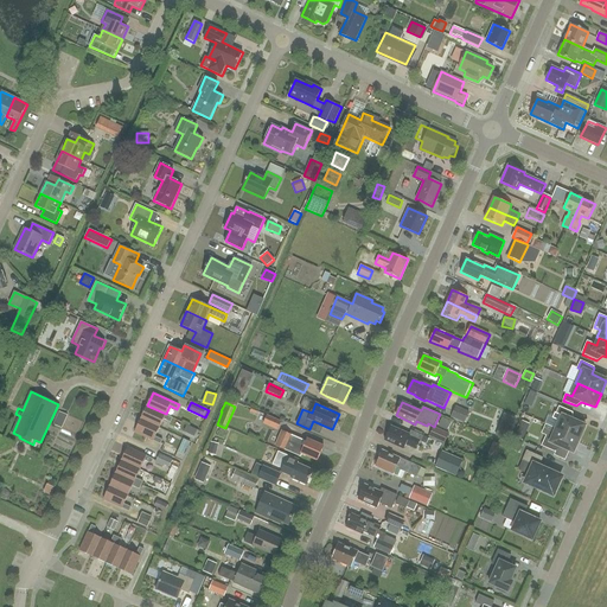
[(147,406),(141,419),(160,427),(164,419),(171,422),(173,417),(166,414),(147,406)]
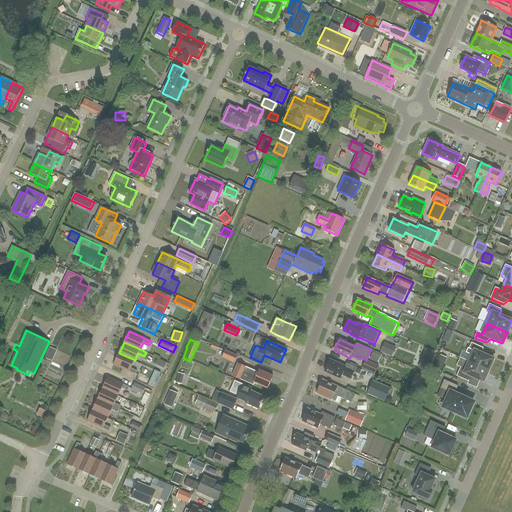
[(395,348),(384,343),(379,353),(391,358),(395,348)]
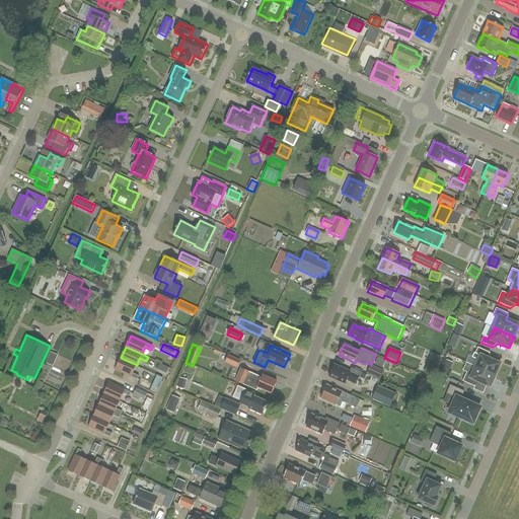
[(475,367),(495,376),(501,364),(488,359),(490,353),(477,348),(475,354),(478,355),(473,366),(475,367)]
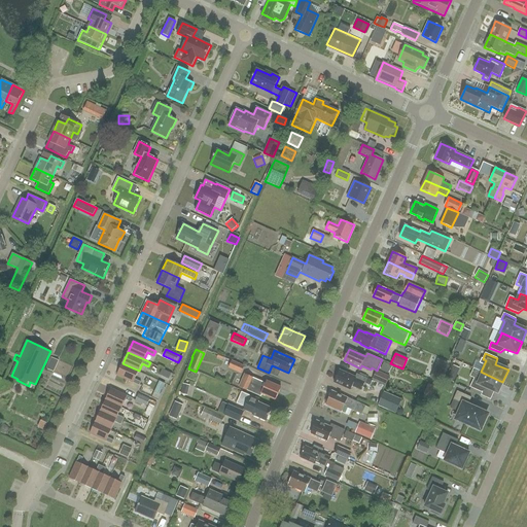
[(54,373),(59,361),(51,358),(46,370),(54,373)]
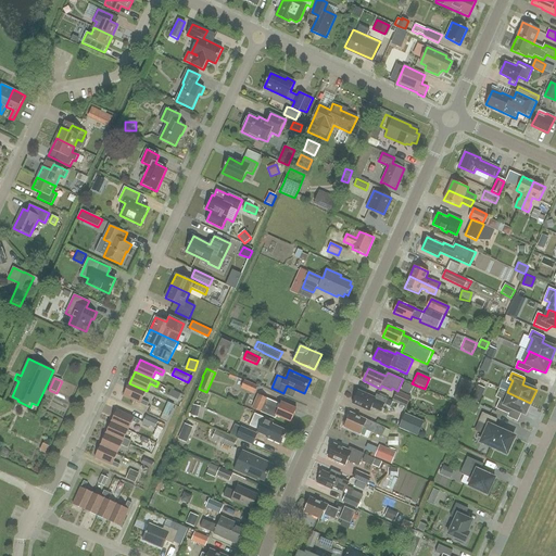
[(257,387),(244,381),(241,389),(254,394),(257,387)]
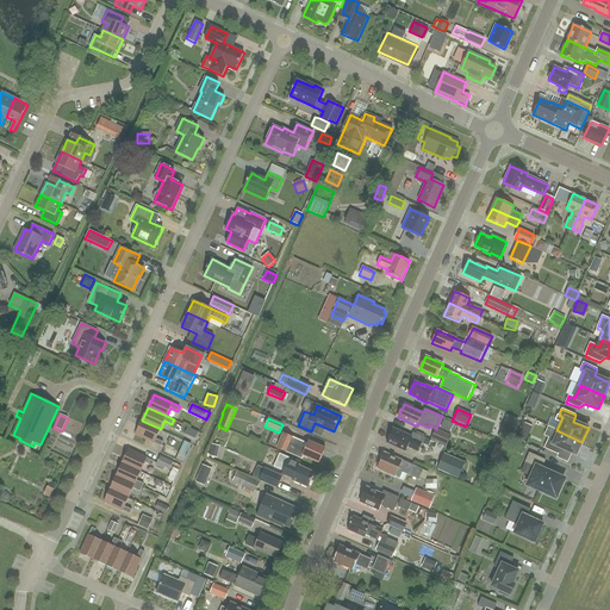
[(449,430),(453,422),(444,418),(441,427),(449,430)]
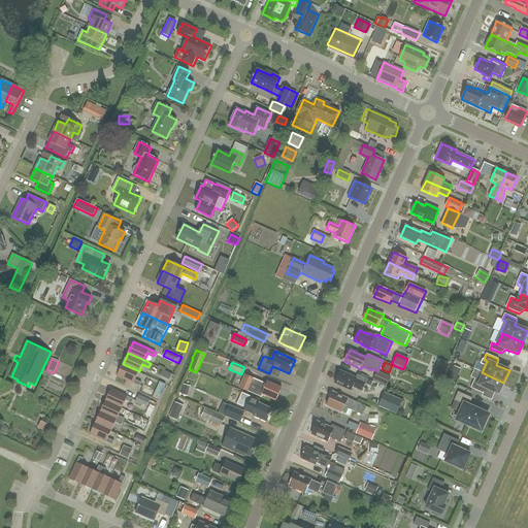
[(123,364),(118,375),(140,386),(141,383),(135,380),(139,371),(123,364)]
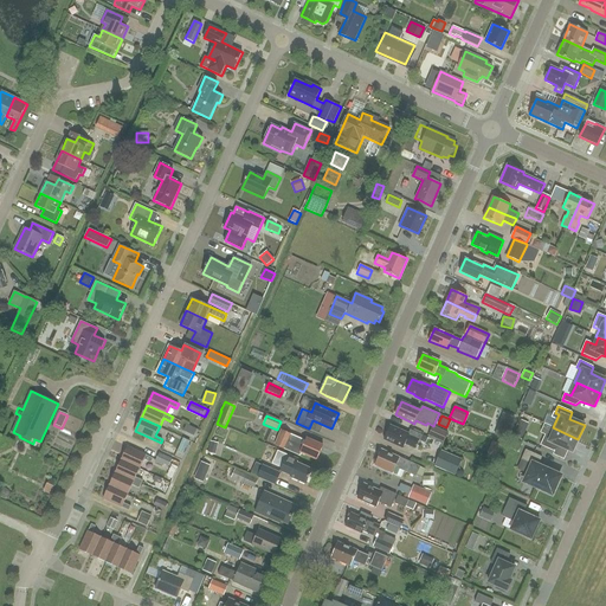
[(408,433),(391,426),(384,440),(403,449),(405,444),(414,449),(418,442),(426,445),(429,439),(411,431),(408,433)]
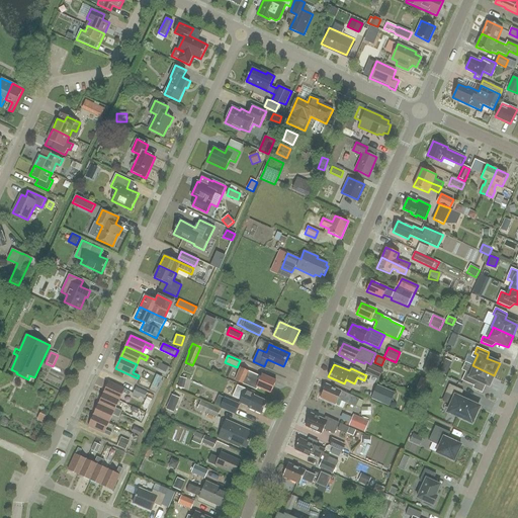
[(382,370),(369,365),(366,373),(379,378),(382,370)]
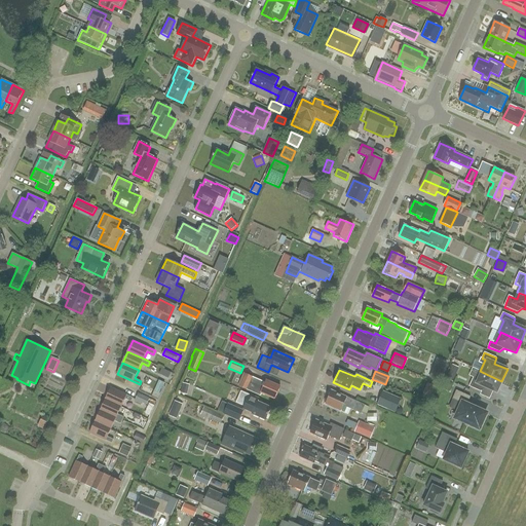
[(496,392),(501,381),(482,372),(477,383),(472,381),(470,387),(481,391),(485,387),(496,392)]
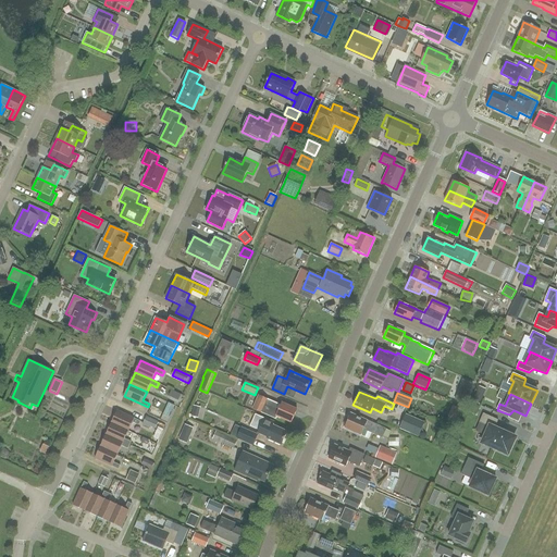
[(281,405),(268,398),(259,395),(252,408),(276,419),(277,416),(292,422),(297,410),(282,404),(281,405)]
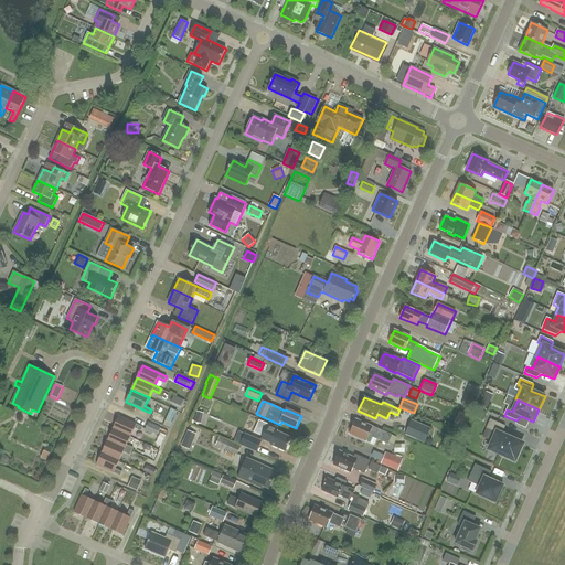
[(459,412),(454,424),(462,428),(469,416),(459,412)]
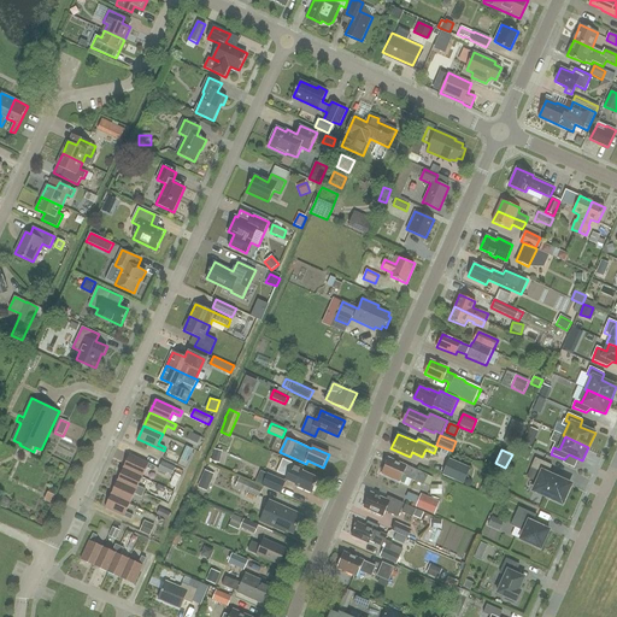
[(219,464),(222,453),(215,451),(211,463),(219,464)]
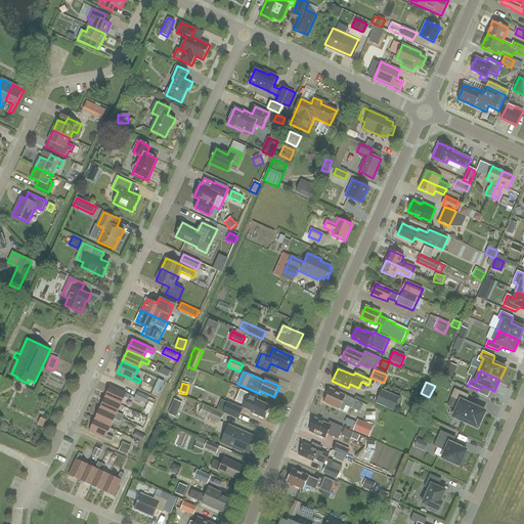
[(111,386),(105,397),(121,404),(125,397),(131,399),(133,396),(111,386)]
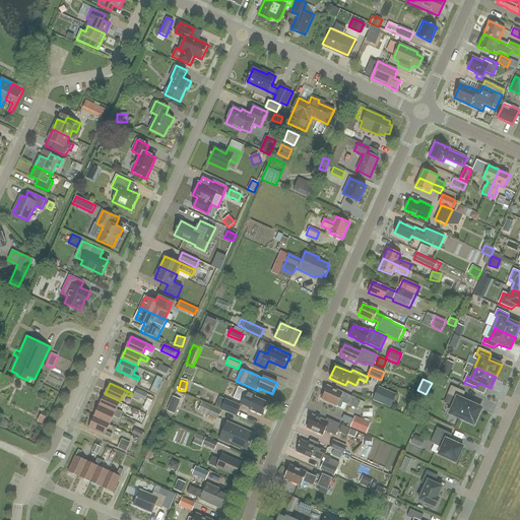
[(352,397),(328,386),(325,392),(323,392),(320,398),(322,399),(321,400),(344,410),(347,404),(358,409),(358,408),(363,410),(366,403),(361,401),(362,400),(352,396),(352,397)]
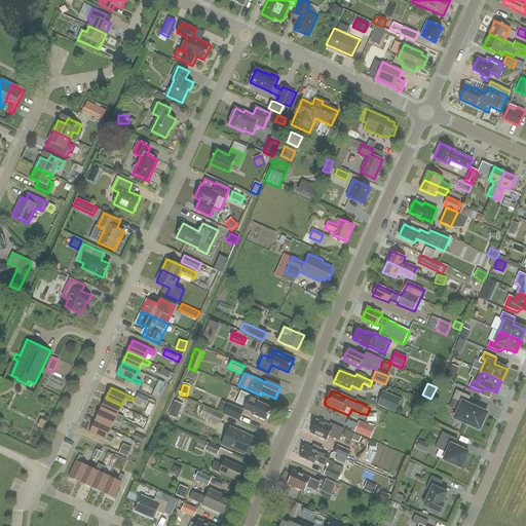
[(265,421),(266,420),(271,408),(258,403),(259,400),(259,399),(250,395),(250,396),(241,391),(236,403),(240,405),(246,407),(245,408),(245,409),(245,410),(252,413),(251,415),(265,421)]
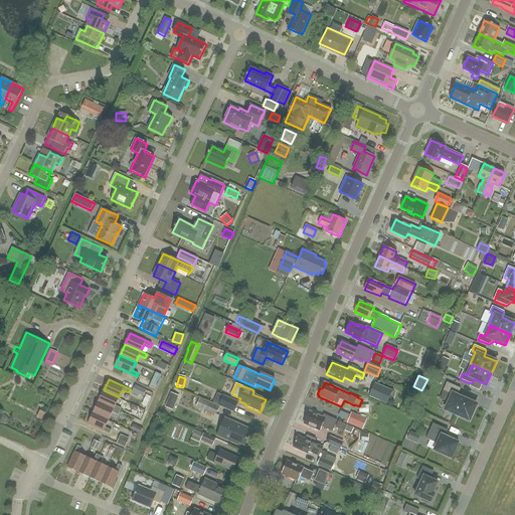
[(470,420),(476,405),(477,404),(458,396),(461,389),(447,383),(444,391),(453,395),(446,410),(470,420)]
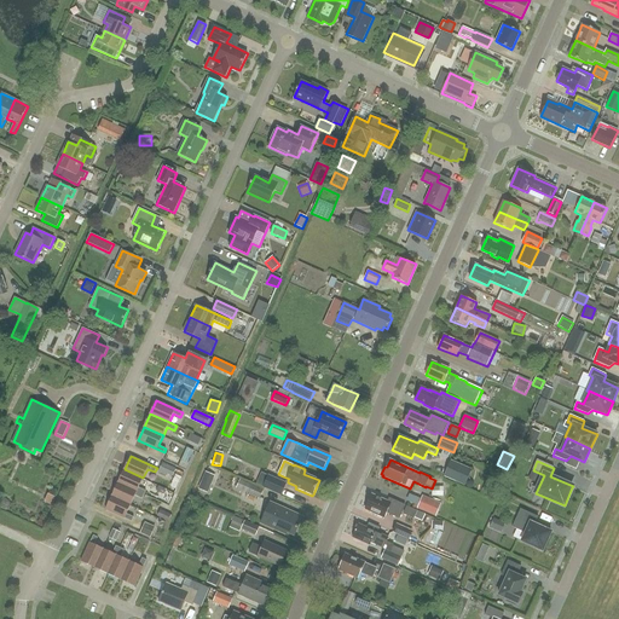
[(472,470),(451,462),(444,478),(464,487),(472,470)]
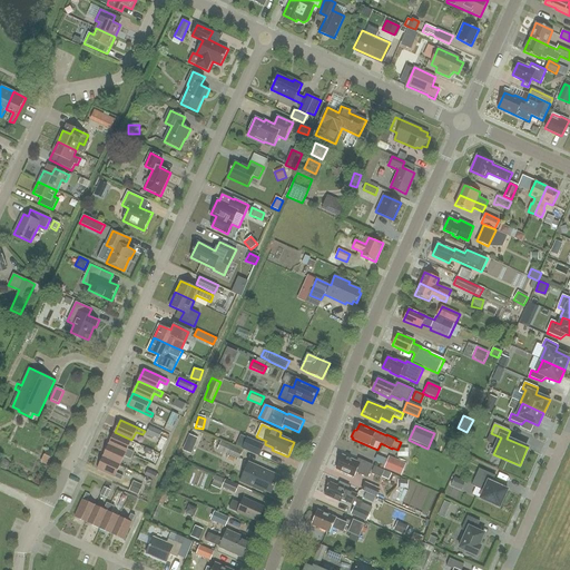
[(161,432),(149,426),(147,433),(159,439),(161,432)]
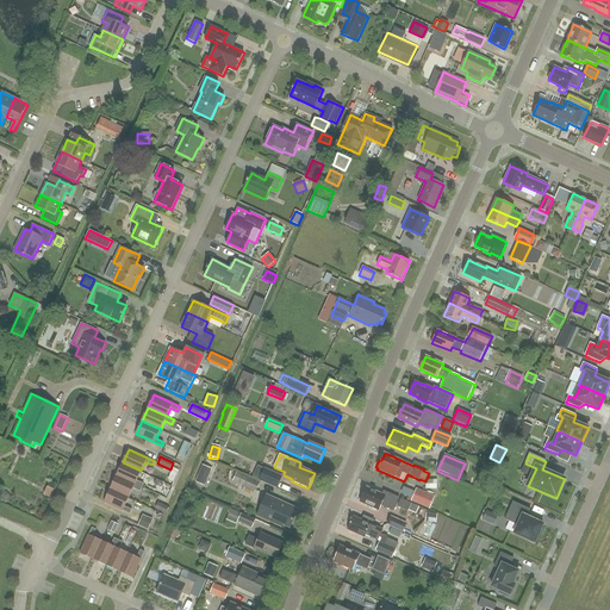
[(123,462),(117,475),(142,487),(144,484),(137,480),(141,471),(123,462)]
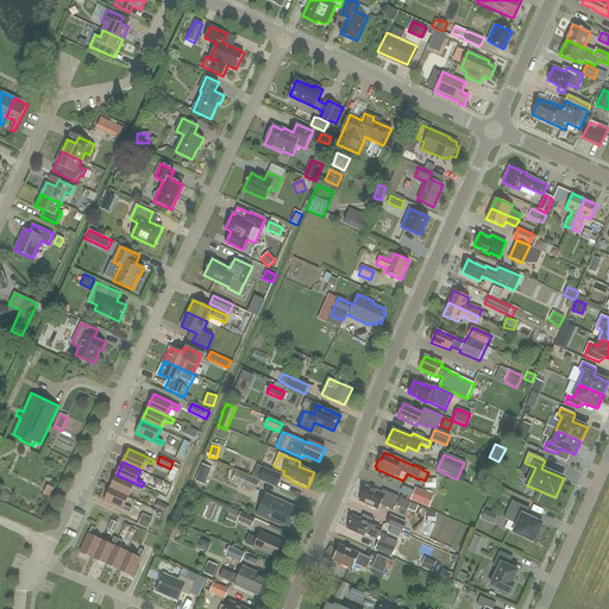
[(200,463),(196,481),(206,483),(209,465),(200,463)]
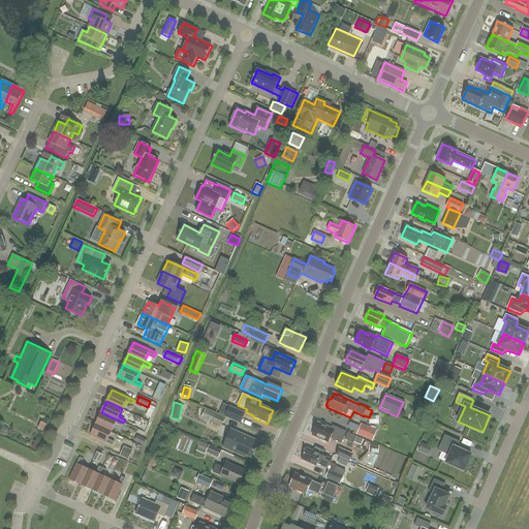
[(246,412),(229,405),(225,416),(241,424),(246,412)]
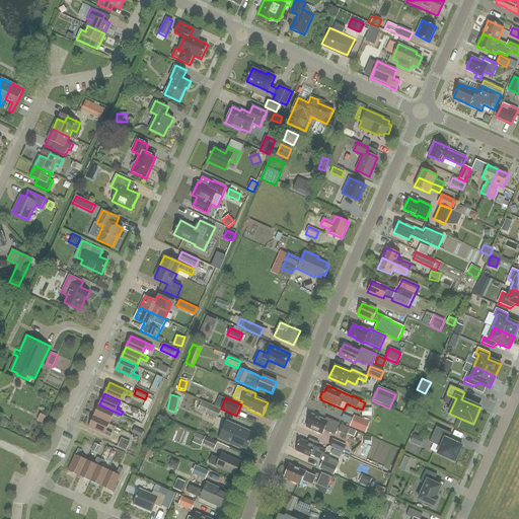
[(221,411),(202,401),(199,409),(218,418),(221,411)]
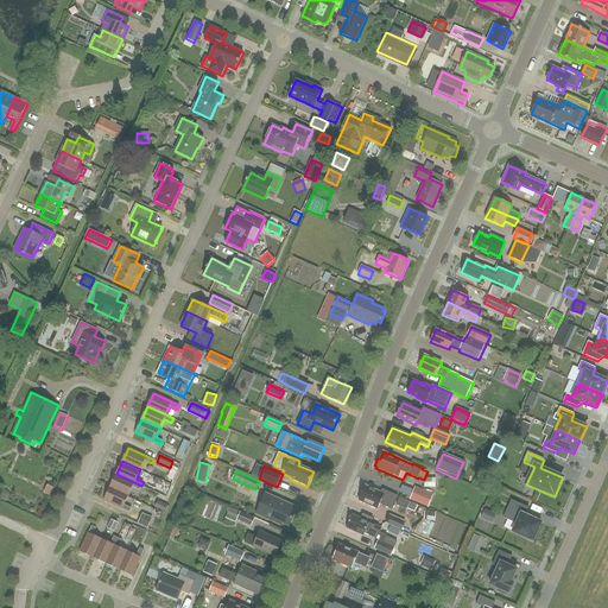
[(116,474),(111,487),(128,495),(133,486),(140,489),(141,486),(116,474)]
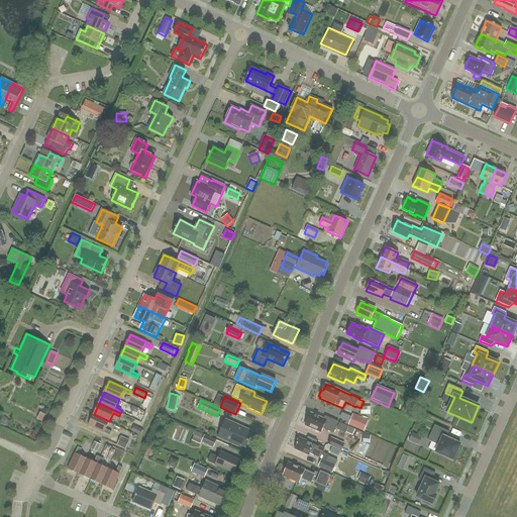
[(406,403),(402,412),(410,416),(414,406),(406,403)]
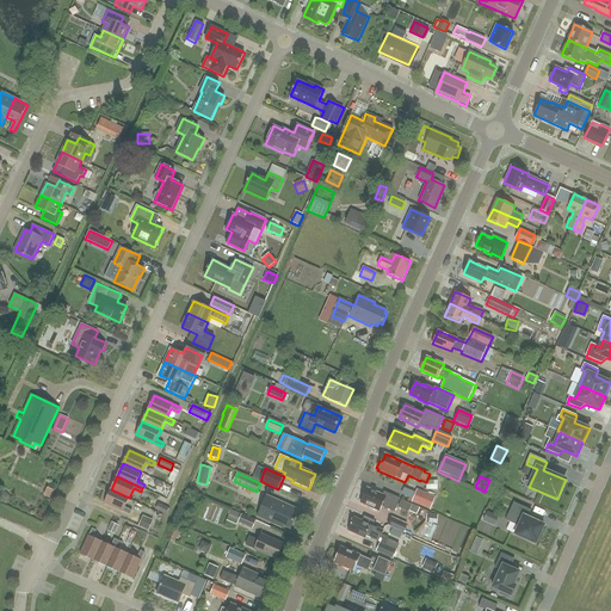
[(413,498),(415,492),(403,487),(401,493),(413,498)]
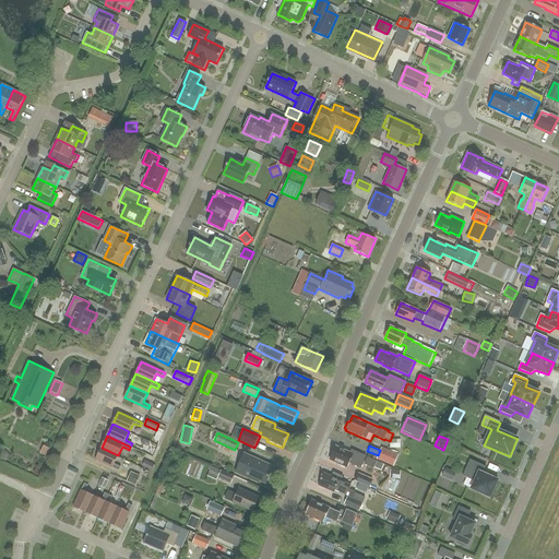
[(335,447),(330,460),(340,464),(342,466),(346,468),(348,464),(360,470),(366,458),(352,451),(351,453),(335,447)]
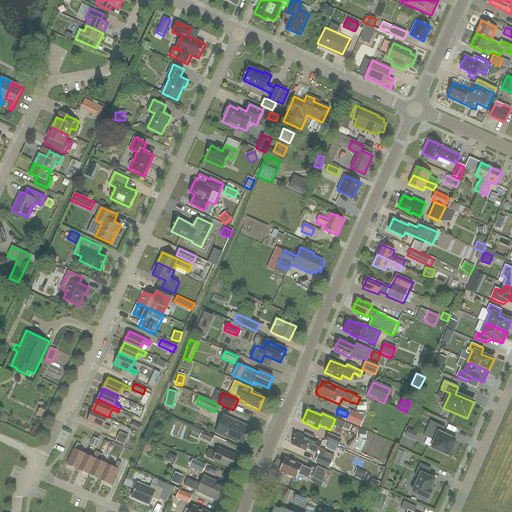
[(93,410),(87,421),(109,431),(111,427),(105,424),(108,417),(93,410)]
